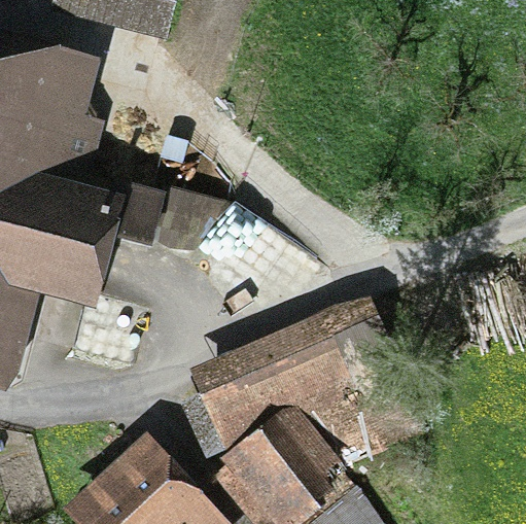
[(51,0),(50,8),(165,36),(172,0),(51,0)]
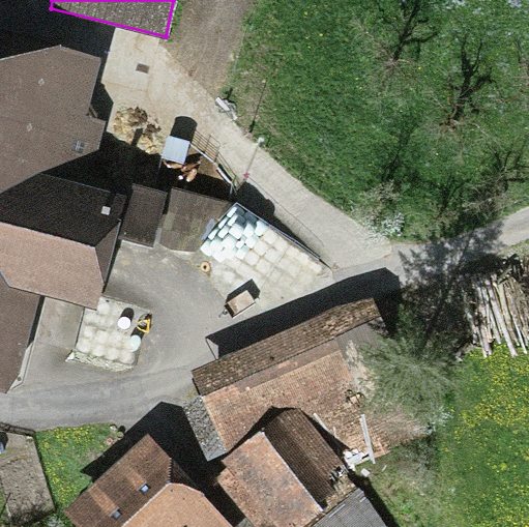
[(0,390),(13,396),(40,292),(83,303),(70,353),(134,370),(149,314),(99,300),(115,241),(150,251),(166,194),(114,179),(114,181),(90,175),(105,120),(85,115),(101,53),(0,26),(0,390)]
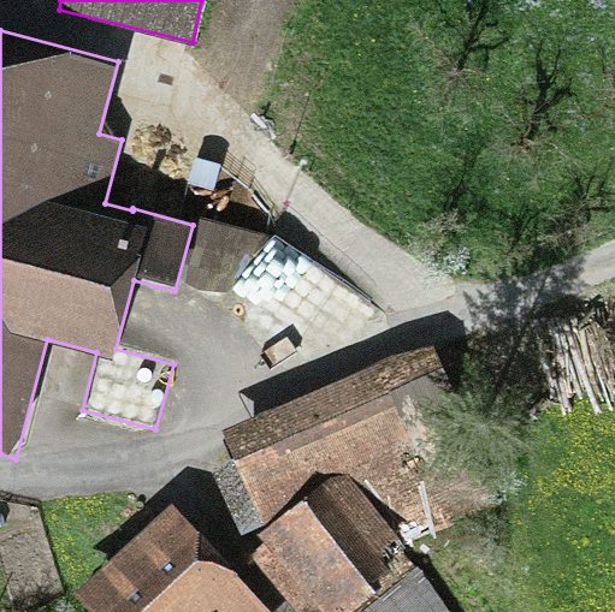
[(187,189),(213,195),(219,166),(193,160),(187,189)]
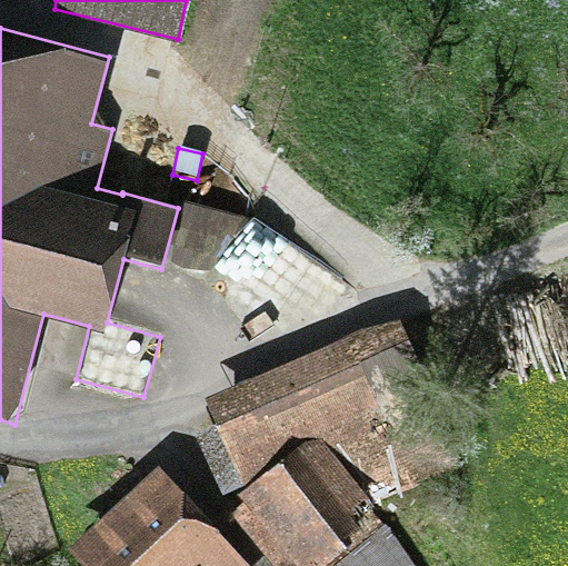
[(334,565),(385,528),(375,508),(457,467),(398,317),(205,396),(215,421),(193,433),(221,494),(235,490),(241,500),(229,513),(272,565),(334,565)]
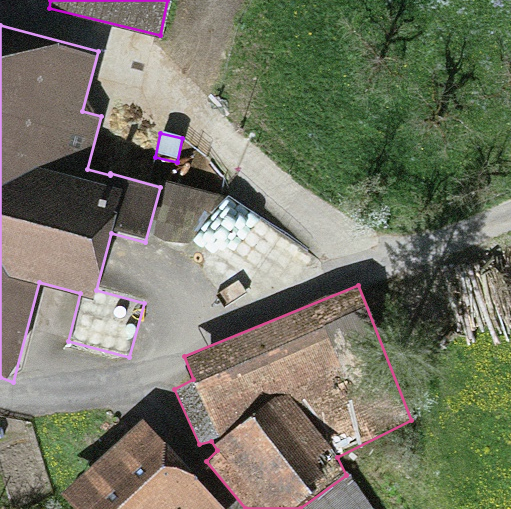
[(224,508),(142,417),(61,490),(77,508),(224,508)]
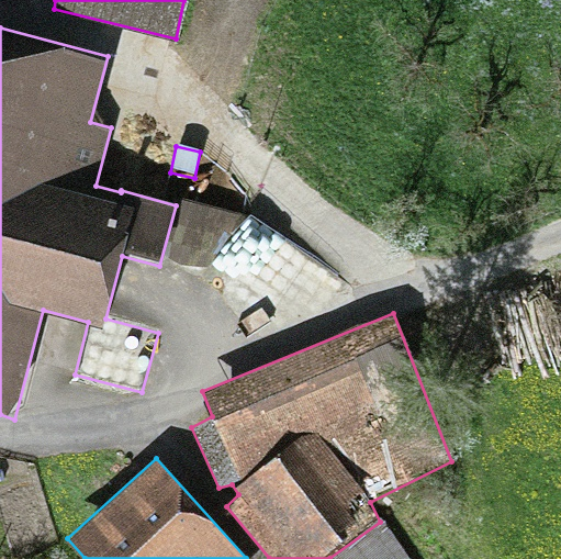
[(406,558),(380,522),(329,558),(406,558)]
